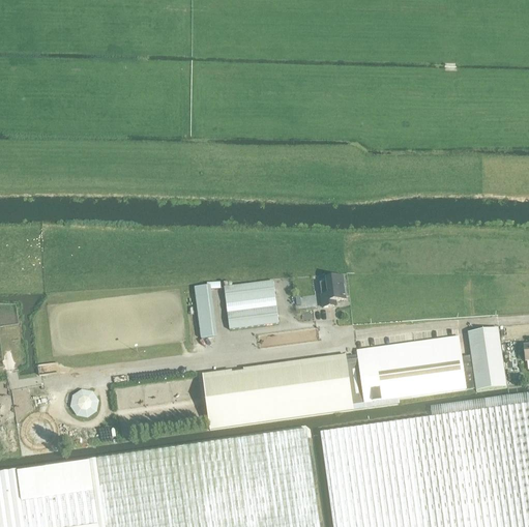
[(326,280),(319,281),(322,305),(335,303),(334,298),(343,297),(345,297),(342,274),(325,276),(326,280)]
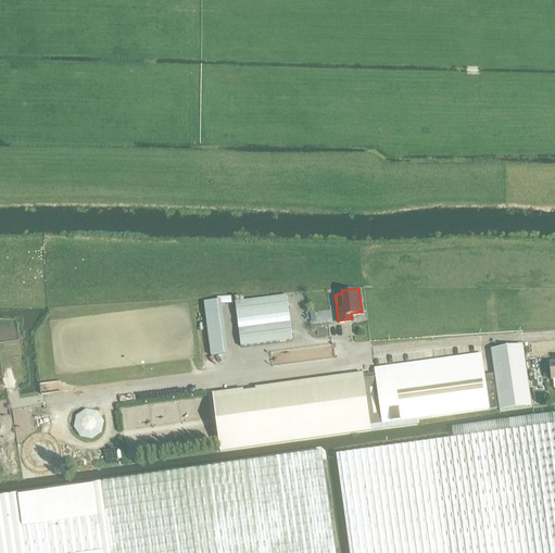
[(236,317),(288,311),(286,293),(234,300),(236,317)]
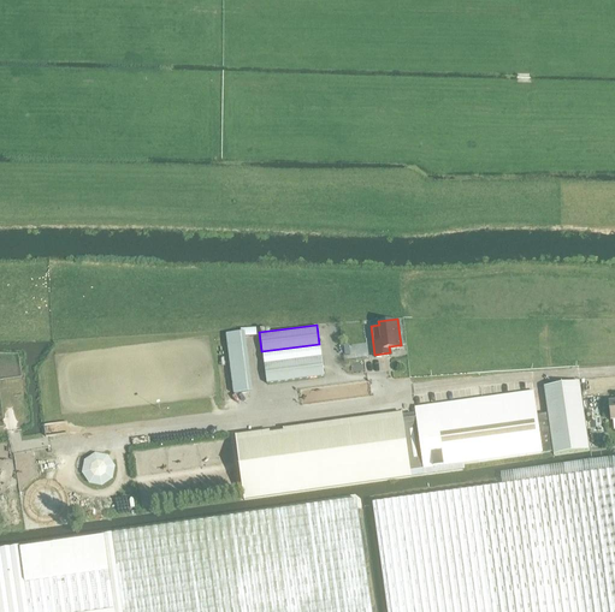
[(238,330),(225,332),(226,343),(241,342),(238,330)]
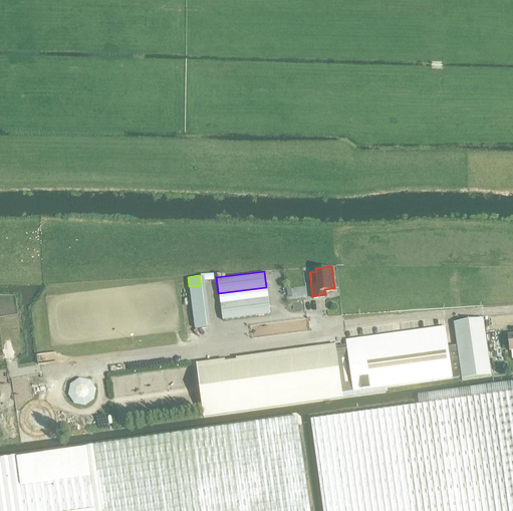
[(269,311),(267,296),(220,302),(222,318),(269,311)]
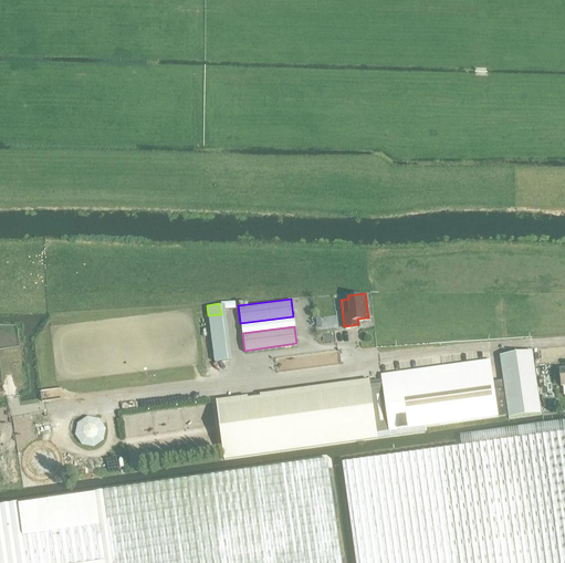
[(508,414),(508,416),(540,412),(531,350),(499,354),(502,377),(492,378),(489,357),(380,373),(389,436),(425,430),(424,425),(508,414)]
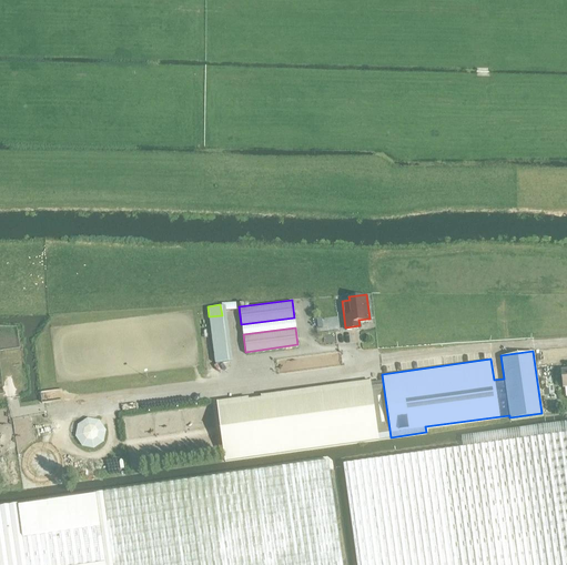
[(275,371),(343,362),(342,352),(274,360),(275,371)]
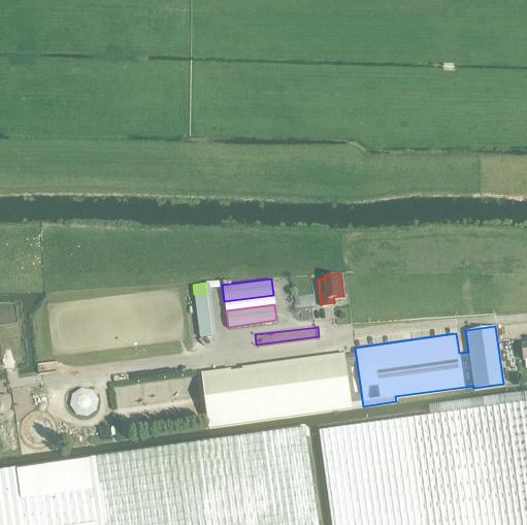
[(362,404),(355,351),(200,371),(208,427),(362,404)]
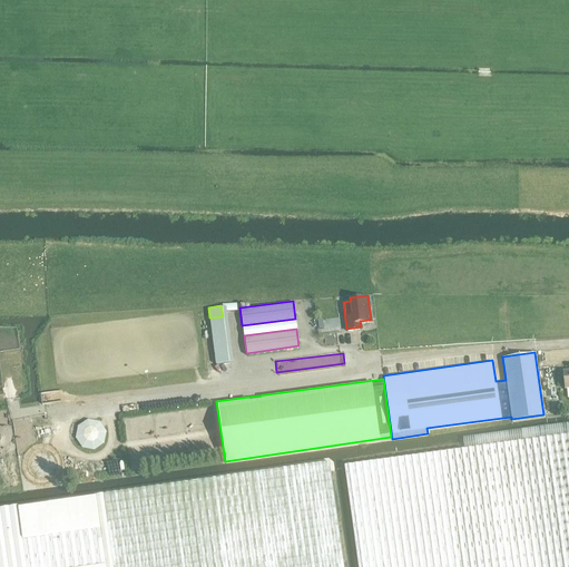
[(41,399),(60,398),(59,388),(40,389),(41,399)]
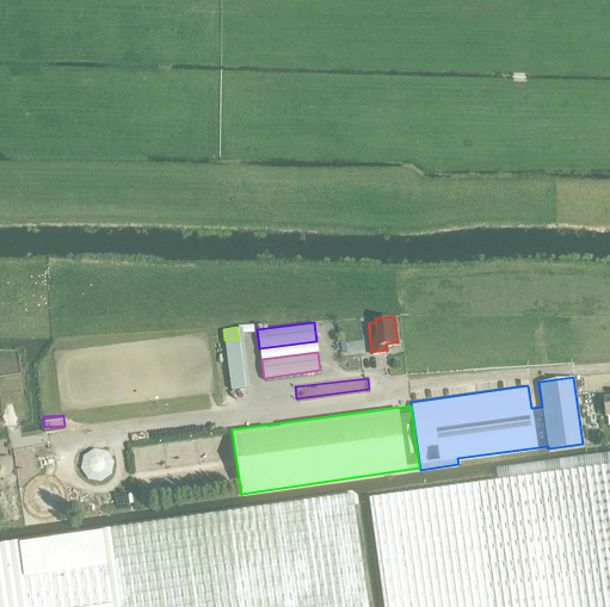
[(82,454),(80,466),(87,477),(100,479),(111,472),(114,459),(106,450),(93,447),(82,454)]
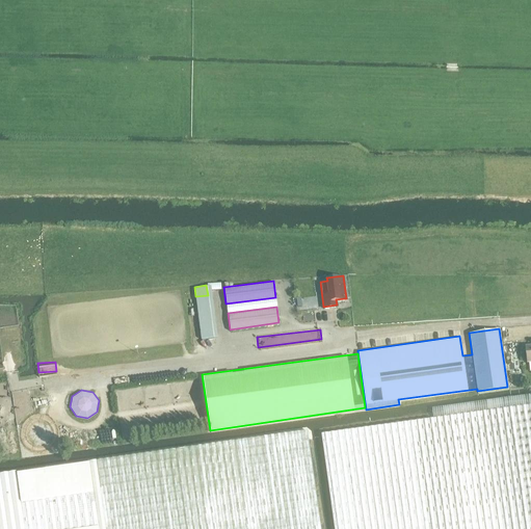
[(530,528),(530,402),(320,432),(334,528),(530,528)]
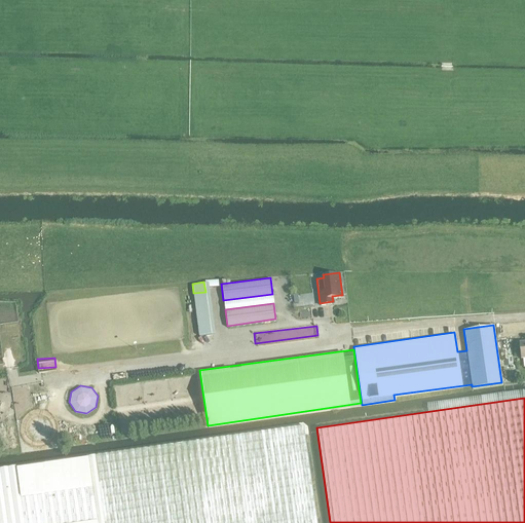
[(72,522),(97,520),(97,522),(316,522),(303,423),(87,454),(91,486),(19,496),(14,464),(0,467),(0,522),(72,522)]
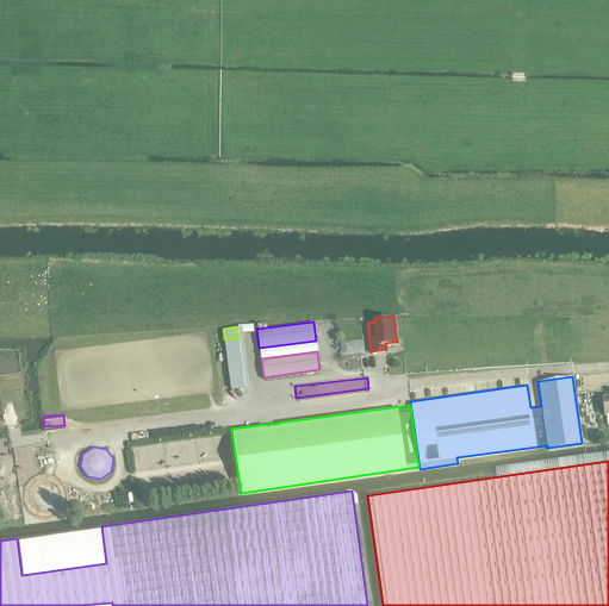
[(101,526),(17,538),(22,575),(106,563),(101,526)]
